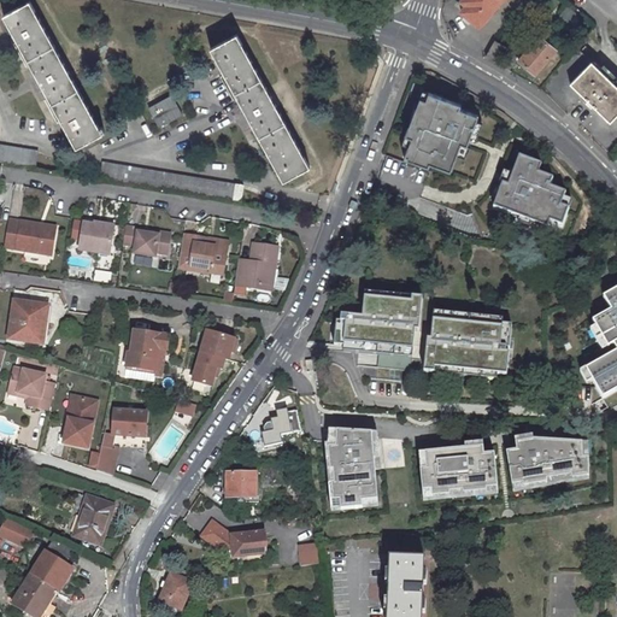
[(479,27),(501,0),(462,0),(466,5),(462,11),(479,27)]
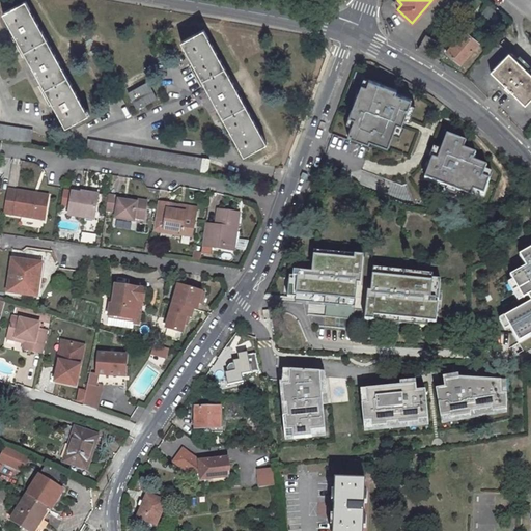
[(3,14),(65,128),(87,115),(80,101),(56,59),(33,17),(25,1),(3,14)]
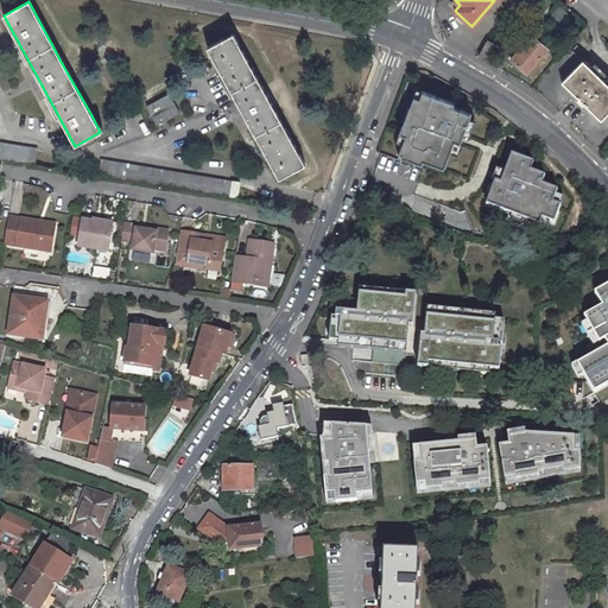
[(559,7),(552,16),(559,23),(567,13),(559,7)]
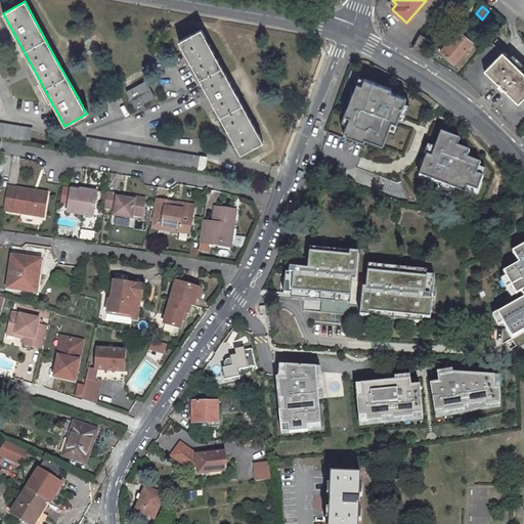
[(454,63),(472,43),(470,41),(474,36),(465,28),(461,33),(459,31),(450,40),(448,39),(444,44),(445,46),(440,52),(454,63)]
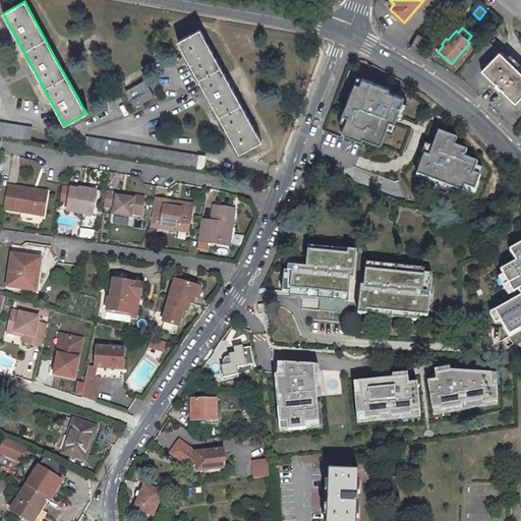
[(178,42),(238,153),(261,141),(254,129),(231,87),(206,41),(199,30),(178,42)]
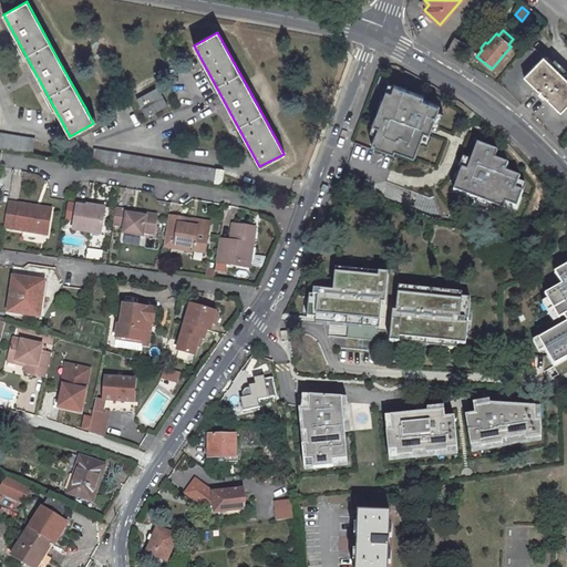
[(455,38),(446,52),(455,58),(464,42),(455,38)]
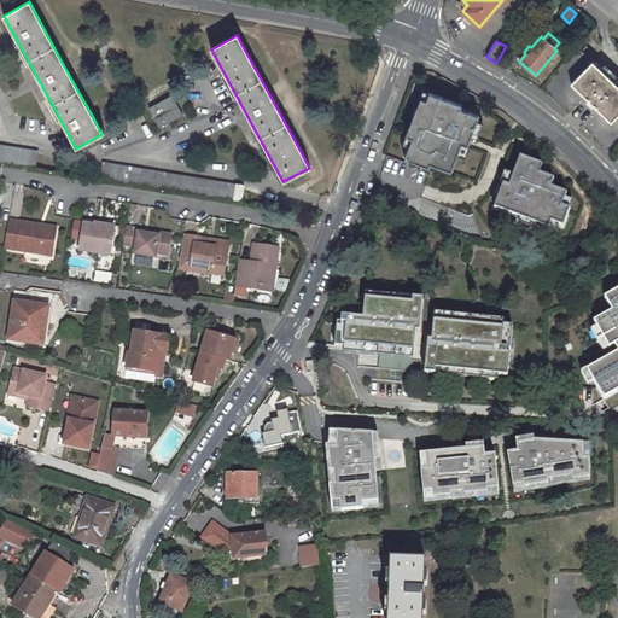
[(587,103),(592,109),(594,106),(611,122),(617,115),(617,86),(593,62),(571,83),(588,100),(587,103)]
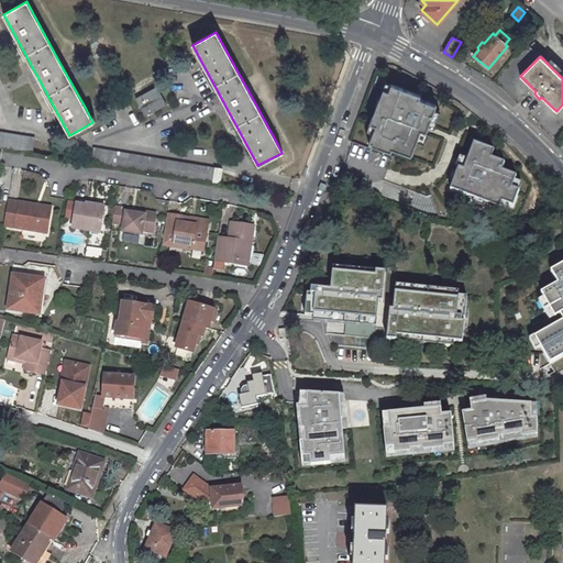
[(360,116),(352,135),(449,172),(461,176),(464,165),(474,169),(488,134),(484,133),(487,124),(470,117),(457,152),(442,146),(456,106),(388,80),(393,69),(378,64),(367,91),(384,98),(376,122),(360,116)]
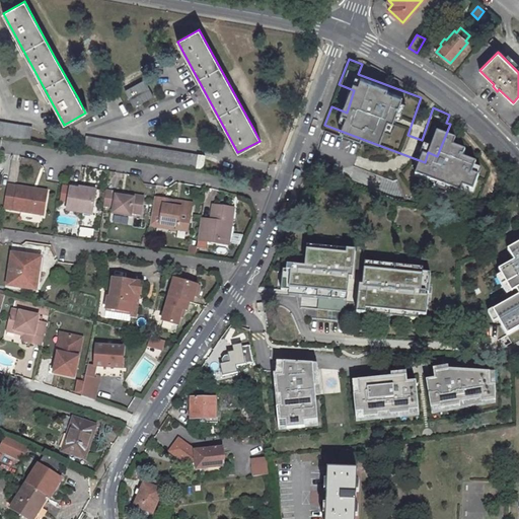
[(144,81),(125,91),(134,107),(153,97),(144,81)]
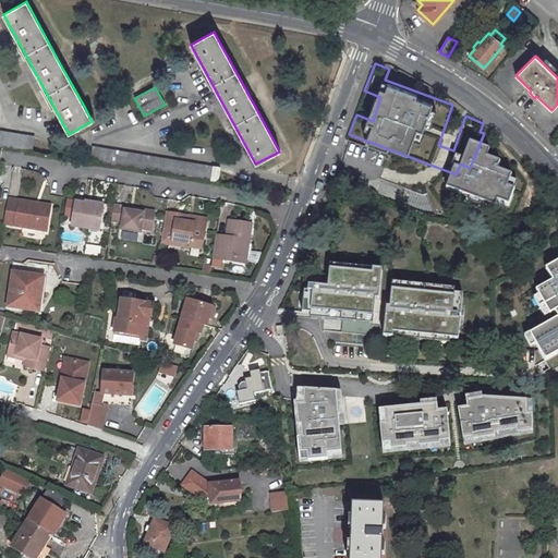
[(0,147),(32,153),(34,137),(0,131),(0,147)]
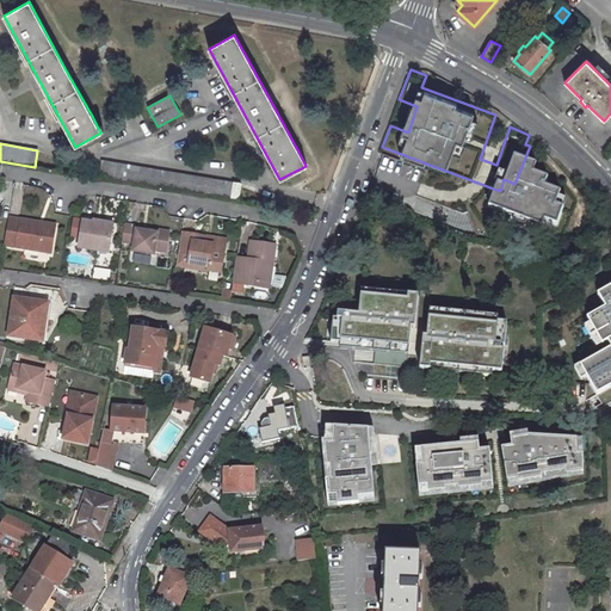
[(102,161),(99,177),(239,201),(241,185),(102,161)]
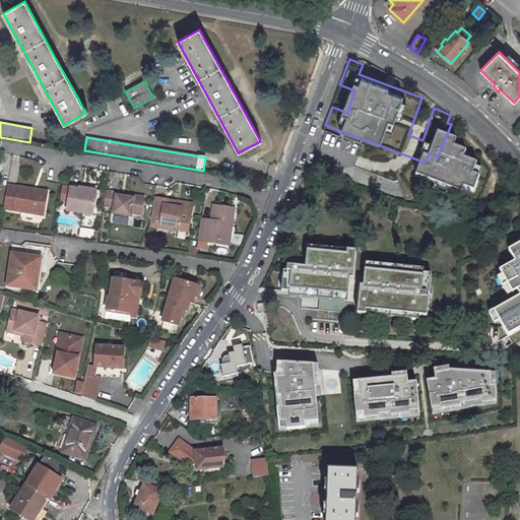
[(40,216),(44,193),(4,186),(1,209),(40,216)]
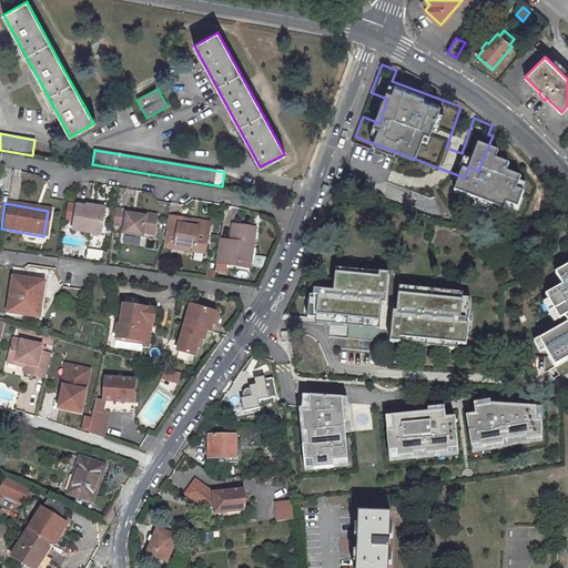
[(91,210),(66,205),(63,221),(71,223),(70,231),(98,235),(102,208),(94,206),(91,210)]
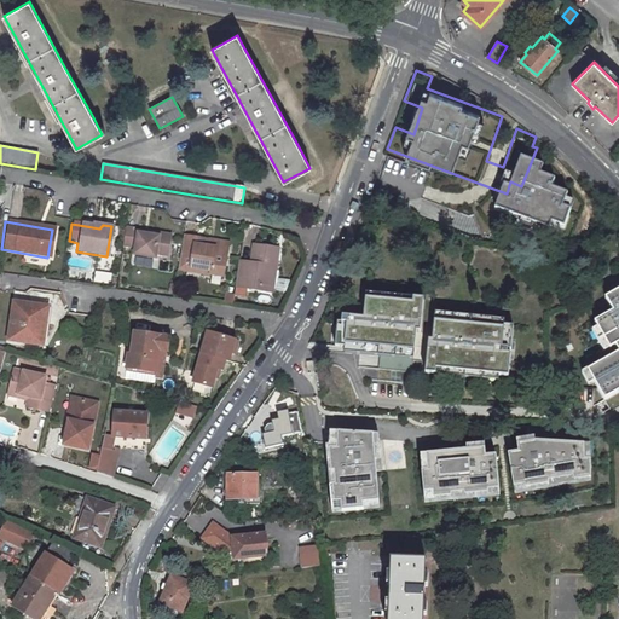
[(123,229),(120,246),(133,248),(132,256),(151,259),(152,254),(165,256),(168,236),(156,235),(155,239),(145,237),(134,235),(136,230),(123,229)]
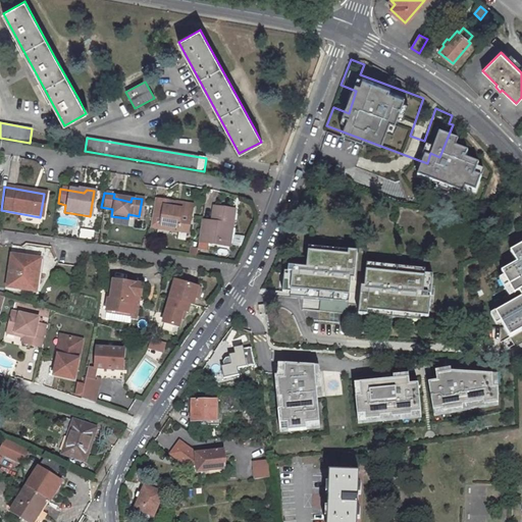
[(185,235),(189,212),(171,209),(172,203),(152,200),(149,219),(158,220),(158,226),(173,229),(173,232),(185,235)]
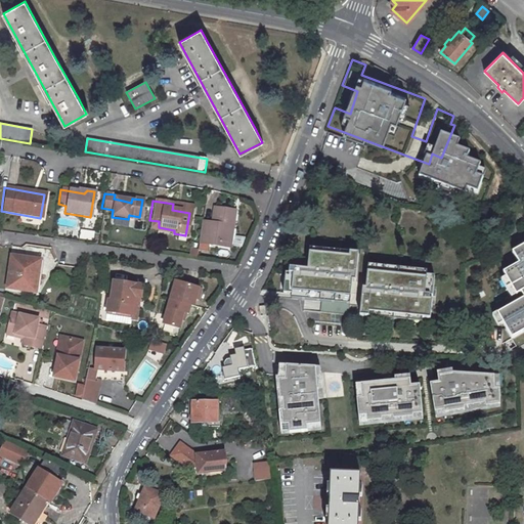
[(172,210),(189,213),(190,207),(173,204),(172,210)]
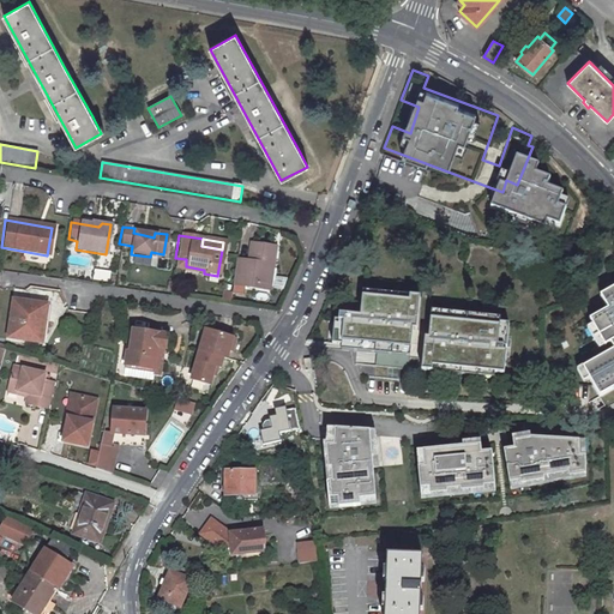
[(260,288),(264,269),(270,270),(274,248),(248,245),(245,262),(234,260),(229,287),(242,289),(242,286),(260,288)]
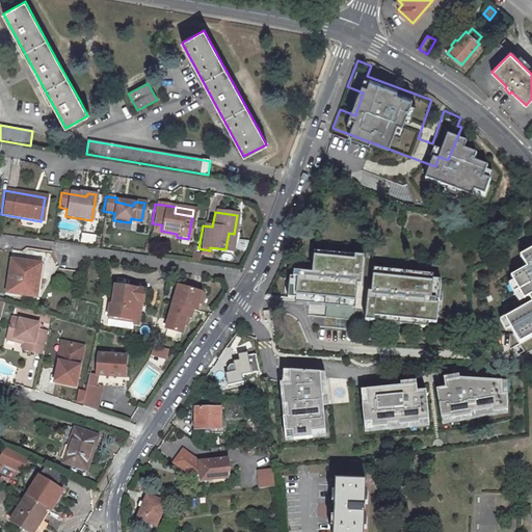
[(151,233),(177,237),(177,234),(161,231),(161,224),(152,223),(151,233)]
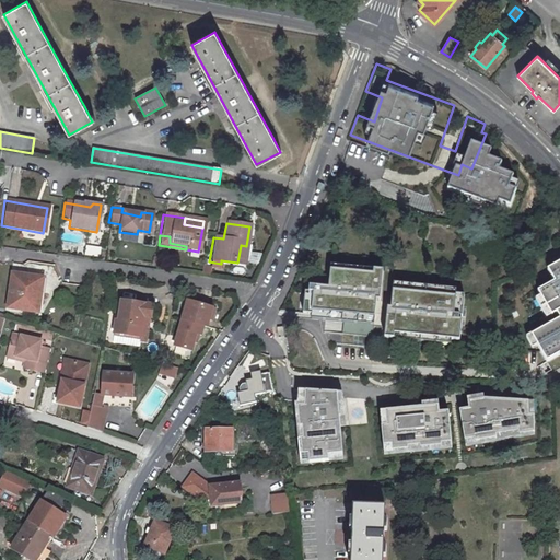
[(86,255),(102,257),(103,247),(88,244),(86,255)]
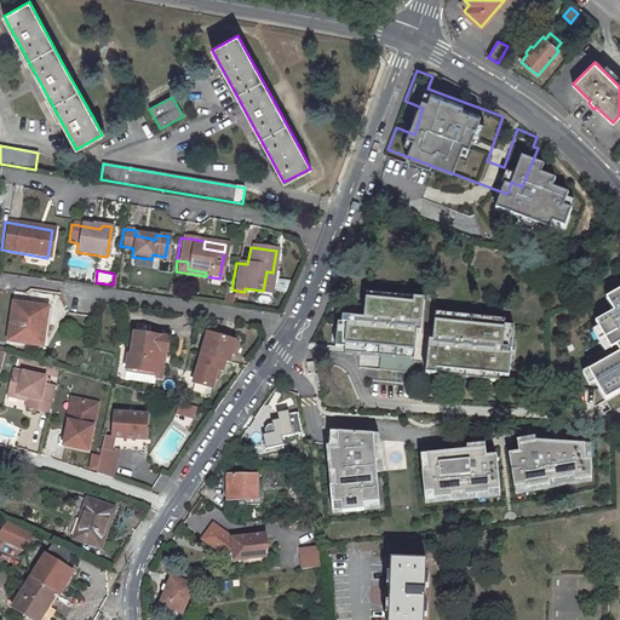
[(267,271),(263,291),(270,292),(273,273),(267,271)]
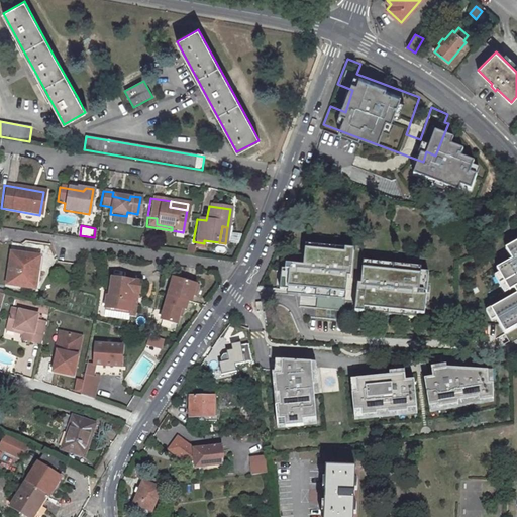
[(357,299),(360,249),(310,246),(309,265),(290,264),(290,270),(281,270),(279,292),(318,295),(318,308),(345,310),(346,298),(357,299)]
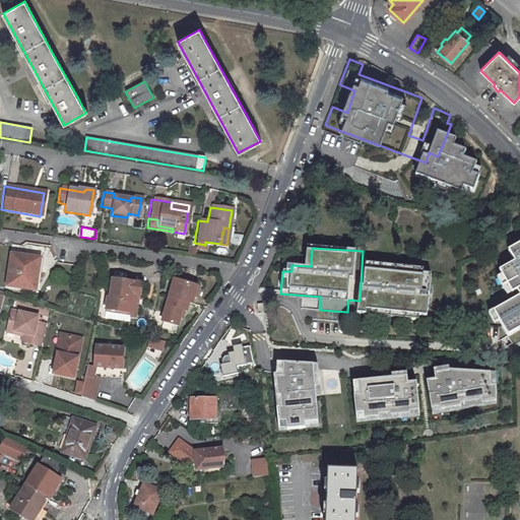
[(34,268),(39,269),(41,258),(12,255),(6,286),(36,290),(36,286),(30,286),(34,268)]
